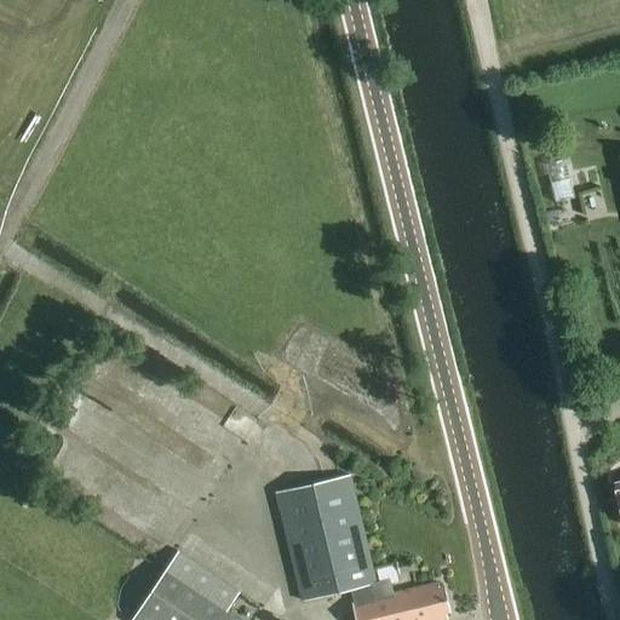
[(612,207),(608,174),(586,177),(590,210),(612,207)]
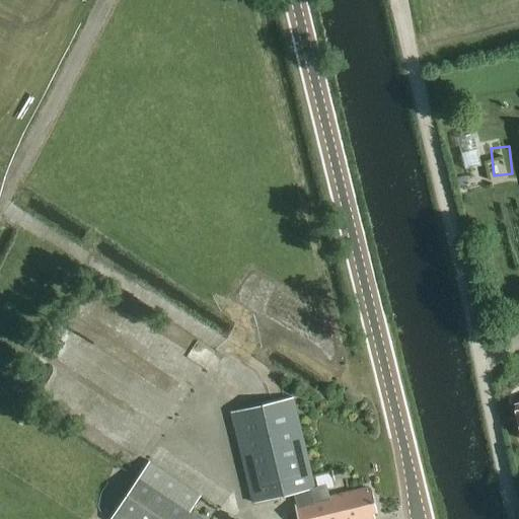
[(72,304),(55,325),(96,358),(114,337),(72,304)]
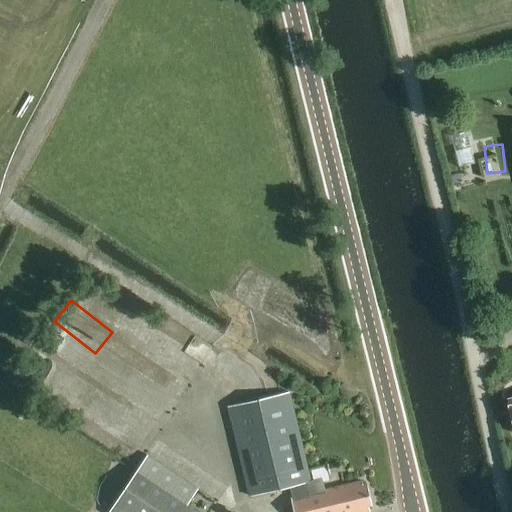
[(61,373),(59,356),(45,358),(47,375),(61,373)]
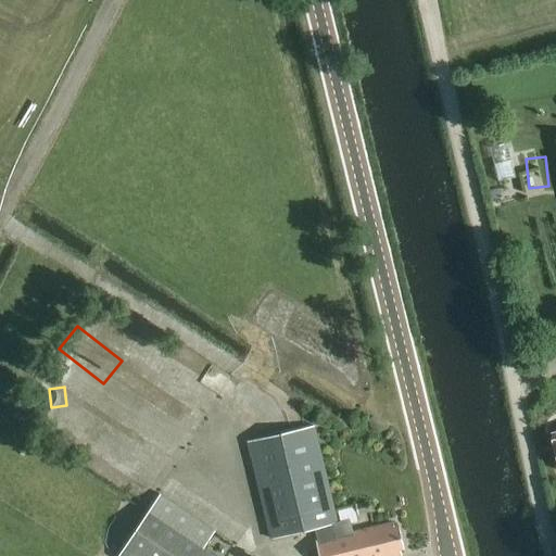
[(335,535),(331,523),(336,522),(313,427),(249,442),(273,538),(315,527),(318,539),(315,540),(319,555),(383,555),(399,552),(397,546),(402,545),(396,525),(392,526),(391,520),(335,535)]
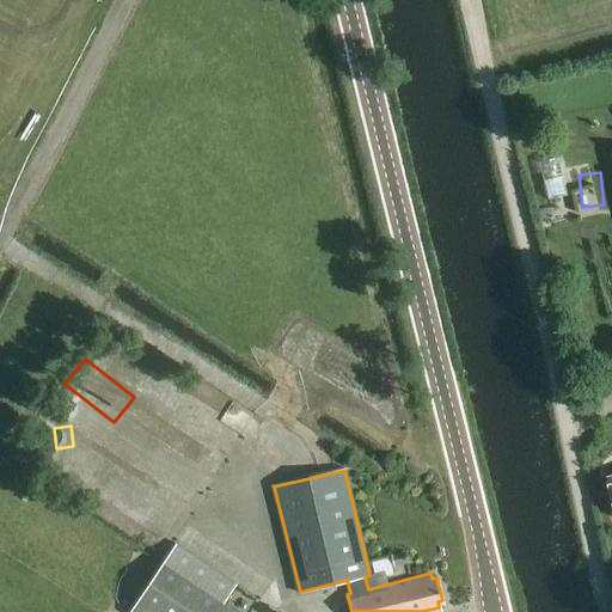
[(230,611),(224,607),(238,586),(176,544),(129,611),(230,611)]
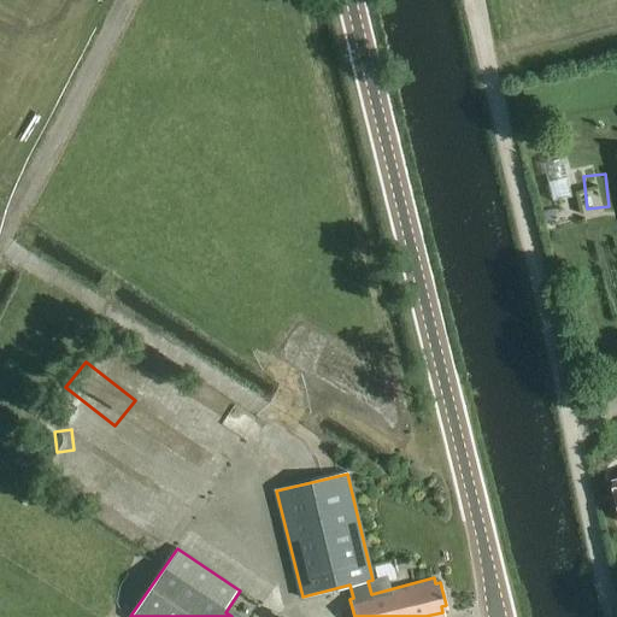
[(395,575),(412,573),(409,559),(393,562),(395,575)]
